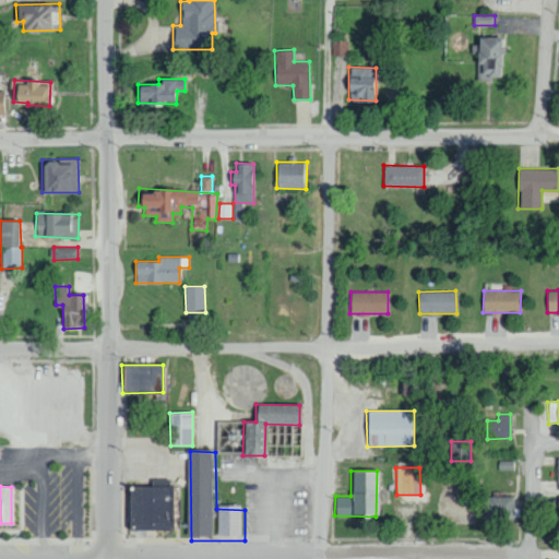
[(171,486),(127,487),(128,530),(171,530),(171,486)]
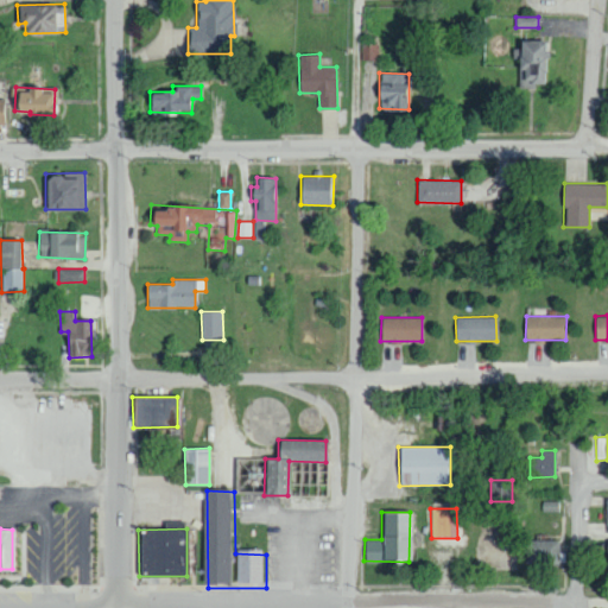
[(526,564),(558,564),(558,540),(526,540),(526,564)]
